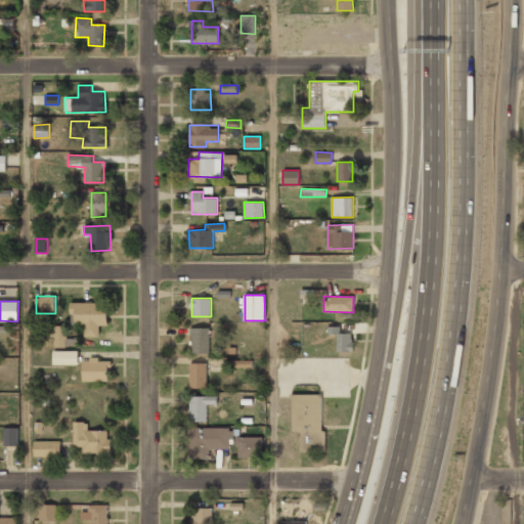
[(84,325),(85,338),(99,337),(99,325),(108,325),(107,302),(71,303),(71,314),(76,314),(76,325),(84,325)]
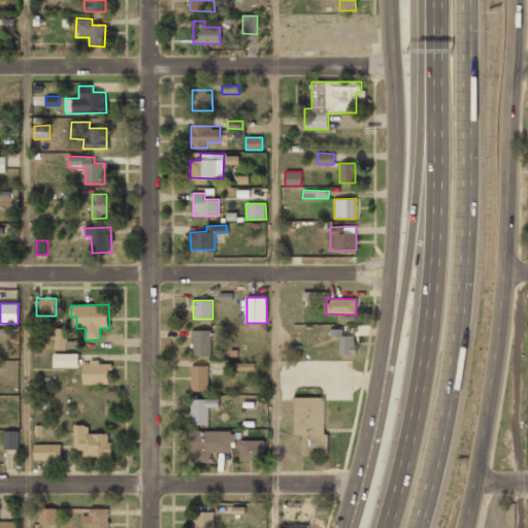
[(53,350),(69,350),(69,328),(54,328),(53,350)]
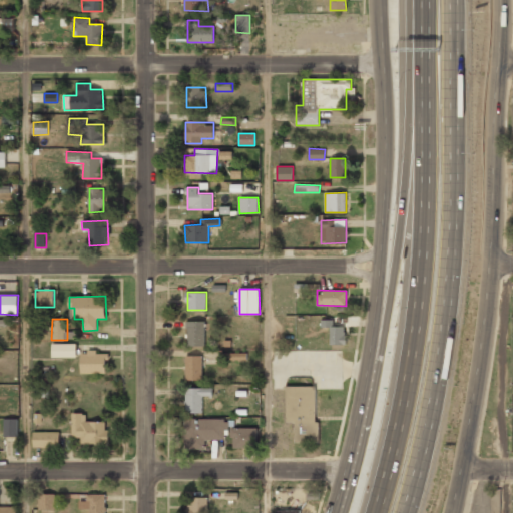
[(330,344),(345,345),(346,327),(333,326),(333,320),(321,320),(321,327),(330,327),(330,344)]
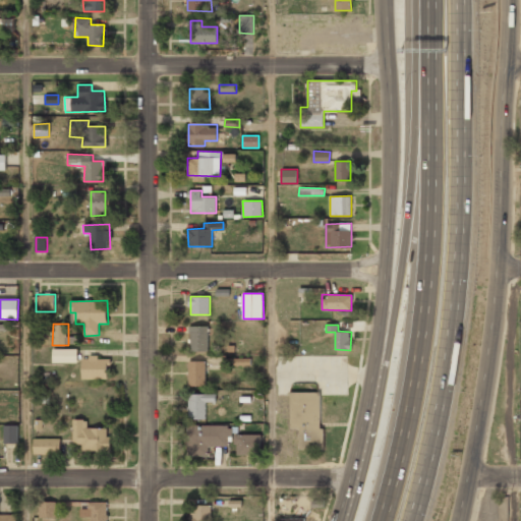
[(208,326),(190,326),(190,351),(208,351),(208,326)]
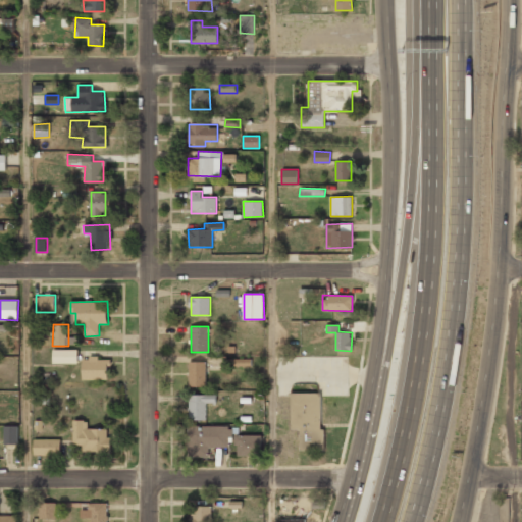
[(77,349),(53,350),(53,363),(77,363),(77,349)]
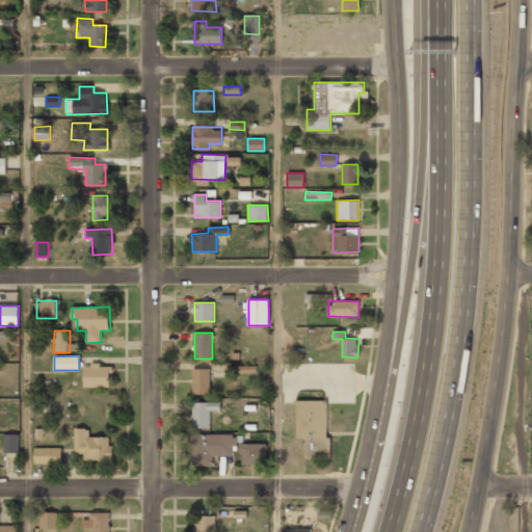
[(84,365),(83,387),(110,388),(110,365),(84,365)]
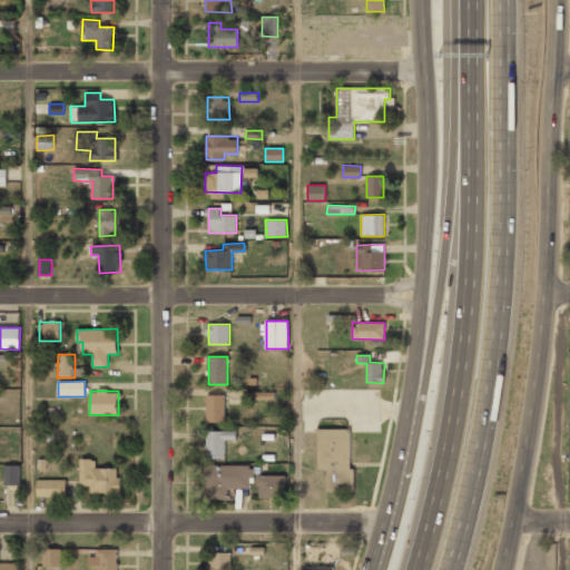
[(206,422),(225,422),(225,395),(206,394),(206,422)]
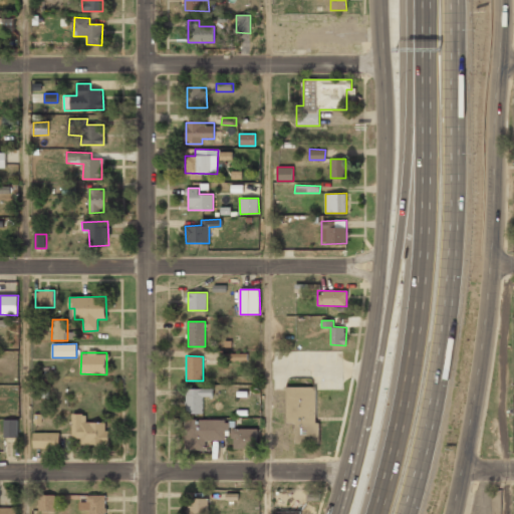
[(316,387),(286,387),(287,423),(295,423),(295,444),(318,443),(316,387)]
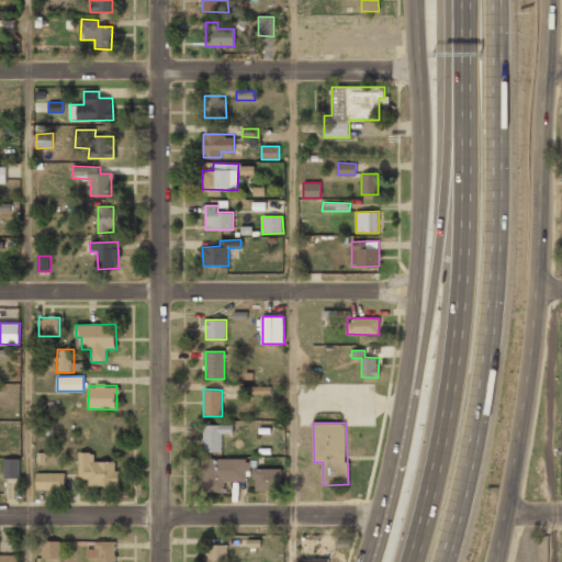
[(222,434),(233,434),(233,425),(204,425),(203,451),(222,452),(222,434)]
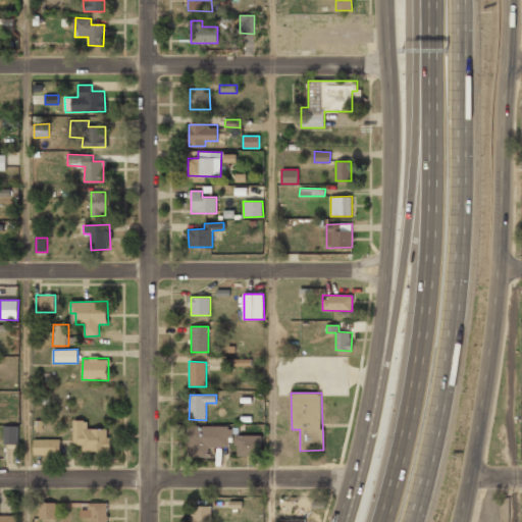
[(109,428),(88,429),(87,420),(72,420),(73,445),(82,445),(82,451),(109,451),(109,428)]
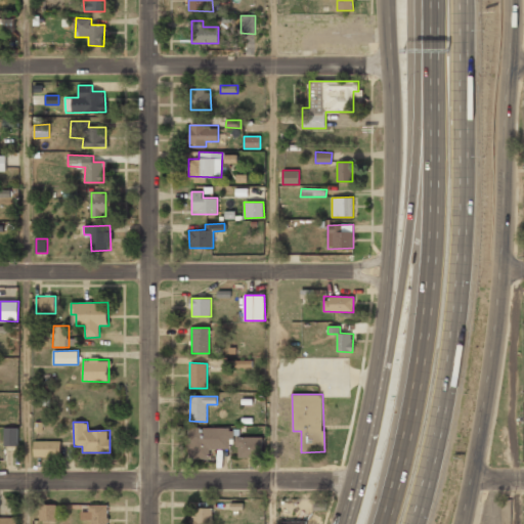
[(17,446),(17,428),(3,428),(3,446),(17,446)]
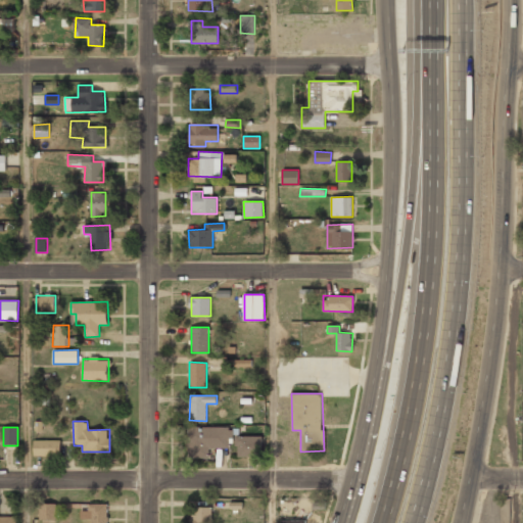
[(229,447),(229,437),(234,437),(233,427),(188,428),(189,458),(208,458),(208,448),(229,447)]
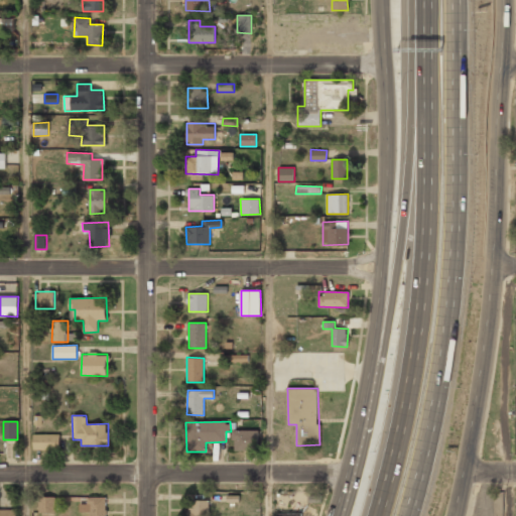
[(259,450),(259,430),(234,429),(233,449),(259,450)]
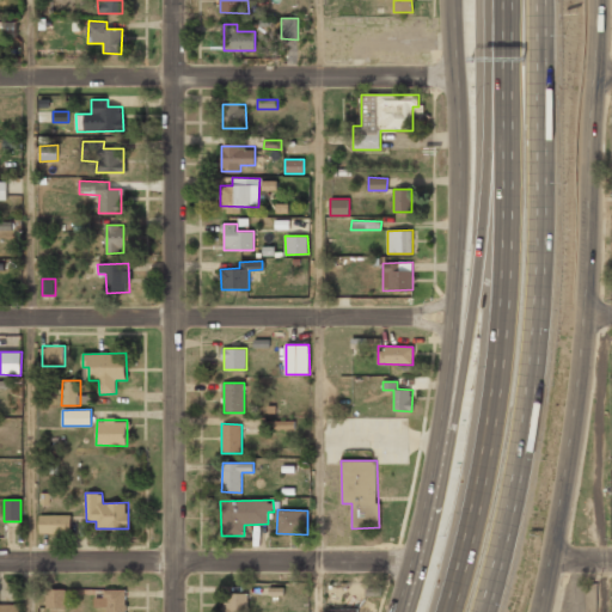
[(40,533),(71,533),(71,515),(40,515),(40,533)]
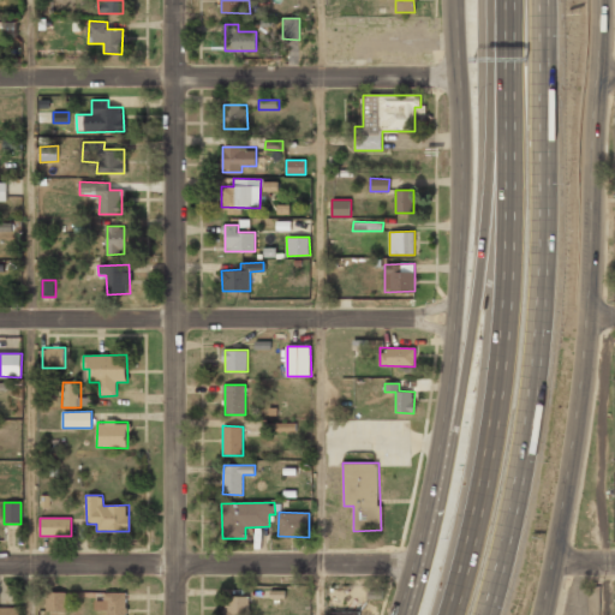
[(66,610),(66,591),(46,592),(46,611),(66,610)]
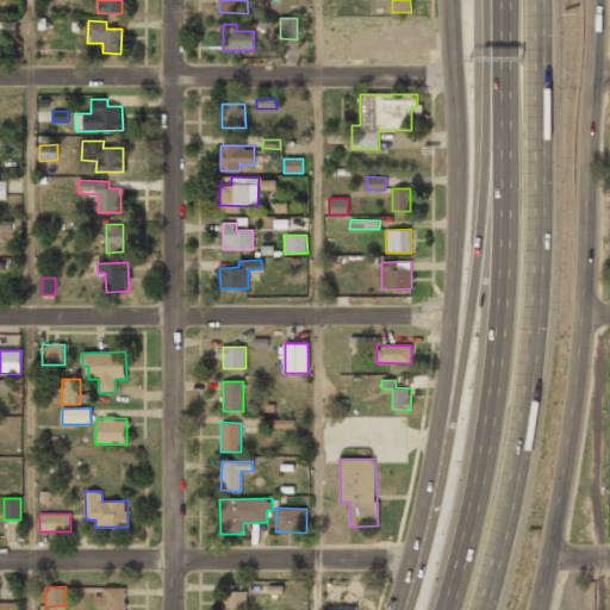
[(125,609),(125,587),(103,587),(104,595),(94,595),(94,604),(106,604),(106,609),(125,609)]
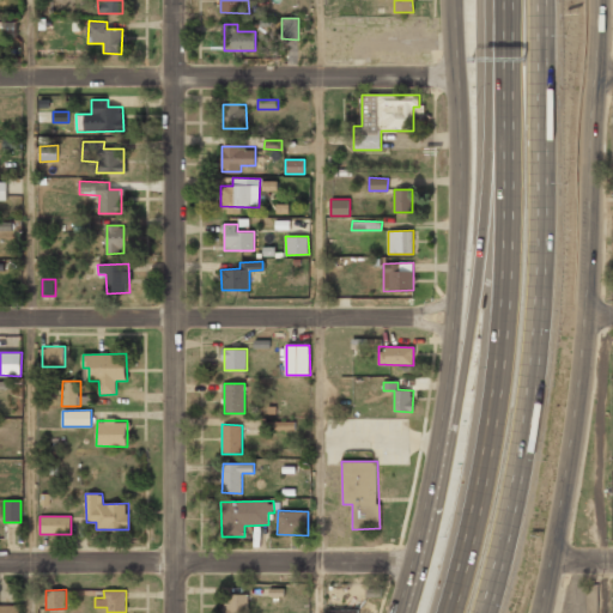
[(248,612),(249,595),(225,594),(224,612),(248,612)]
